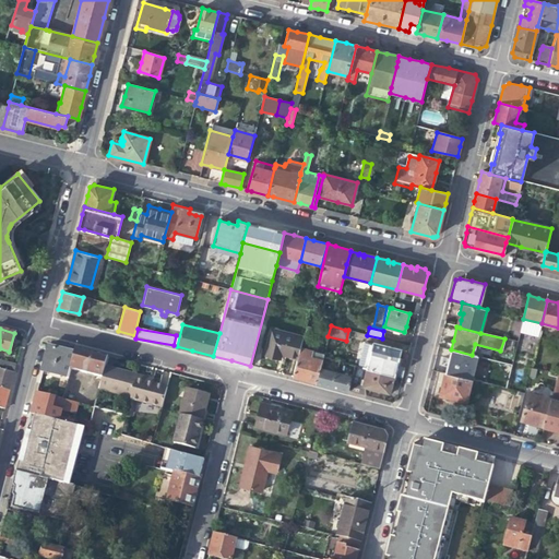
[(282,354),(297,358),(300,347),(304,336),(272,329),(265,355),(275,357),(281,359),(282,354)]
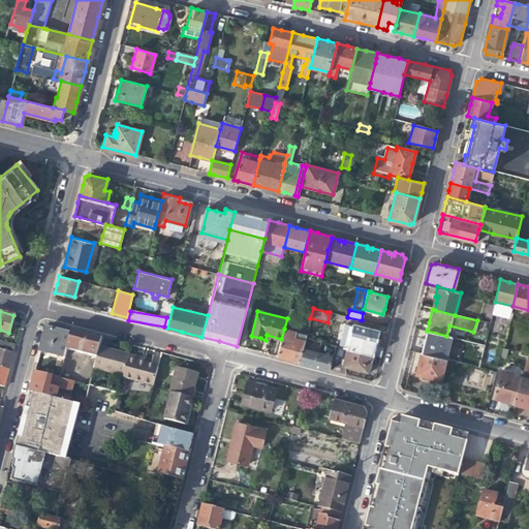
[(352,324),(346,348),(372,355),(376,342),(378,331),(352,324)]
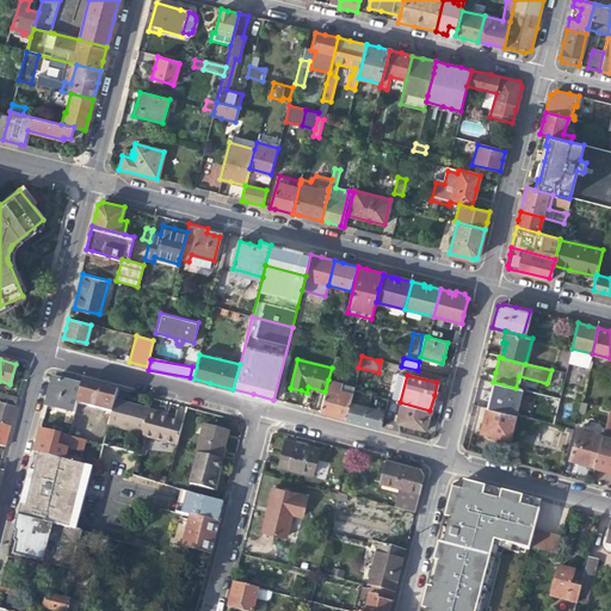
[(75,405),(80,387),(68,383),(53,378),(45,406),(73,414),(75,405)]
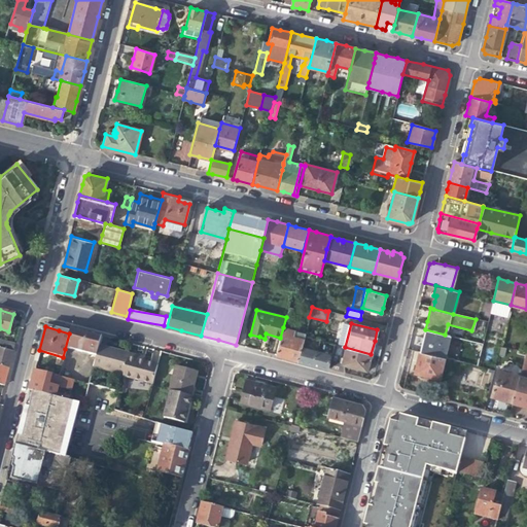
[(305,334),(283,327),(280,338),(276,355),(284,357),(297,360),(301,347),(305,334)]
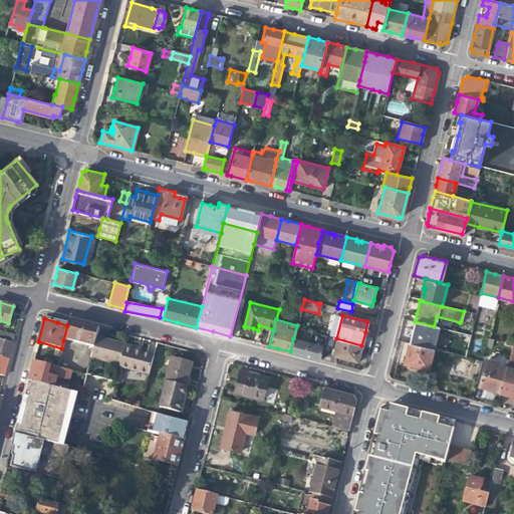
[(93,347),(95,338),(98,328),(83,324),(68,320),(67,325),(63,340),(93,347)]
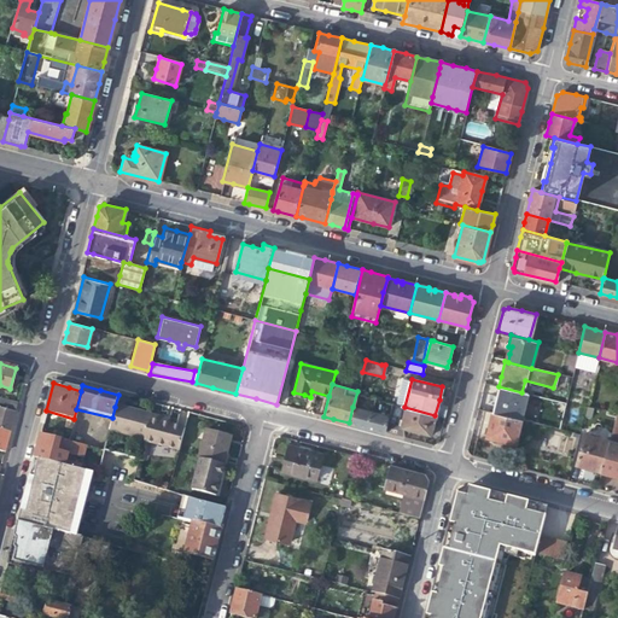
[(526,394),(522,392),(499,386),(494,402),(491,413),(519,419),(526,394)]
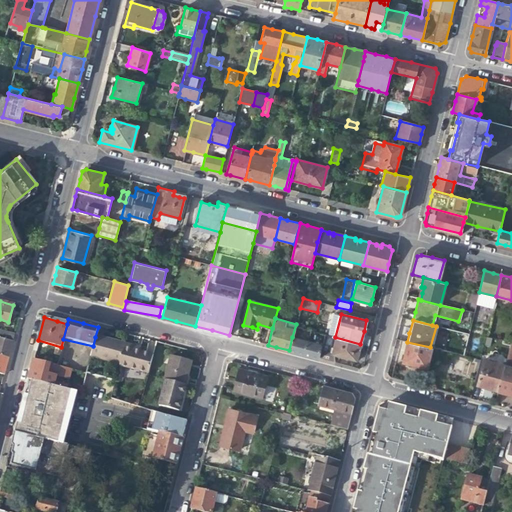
[(0,330),(0,338),(12,341),(13,334),(0,330)]
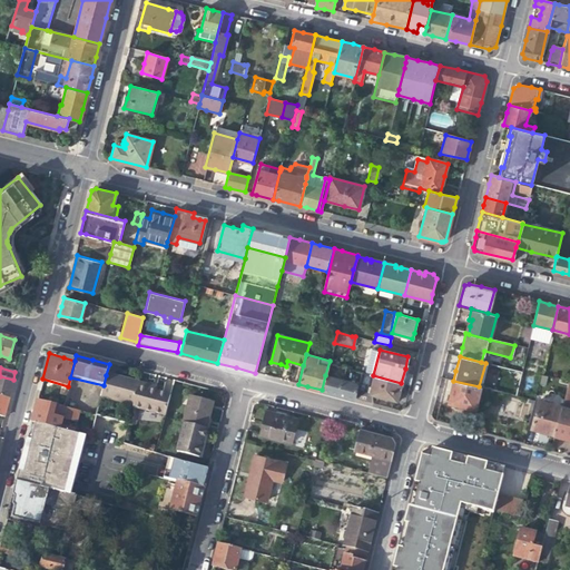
[(100,399),(133,406),(139,383),(125,380),(106,375),(104,385),(100,399)]
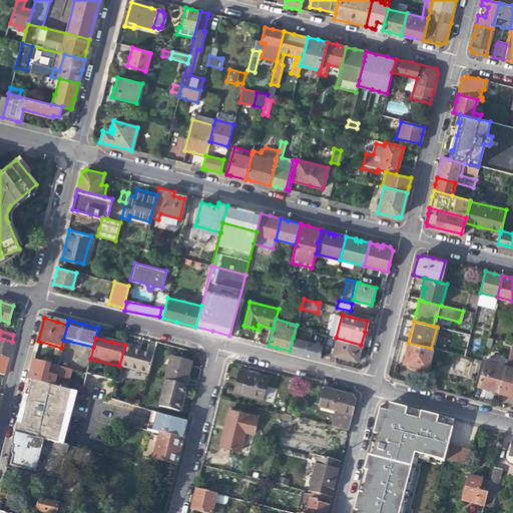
[(293,338),(290,351),(298,353),(314,358),(321,360),(324,346),(293,338)]
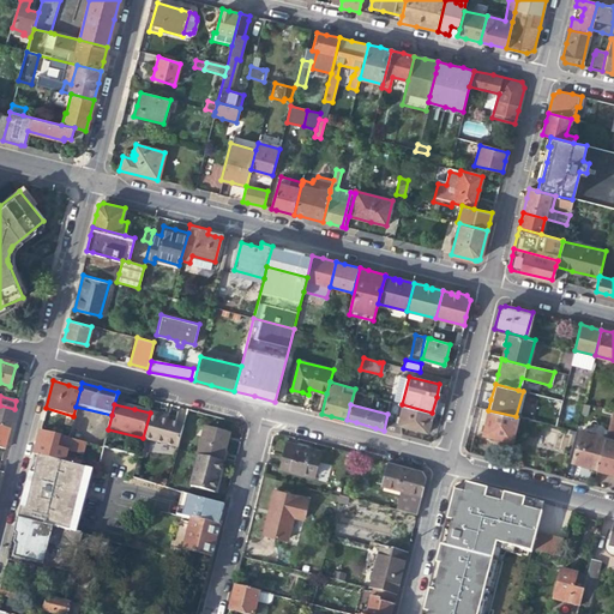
[(431,421),(432,413),(402,404),(396,425),(427,432),(431,421)]
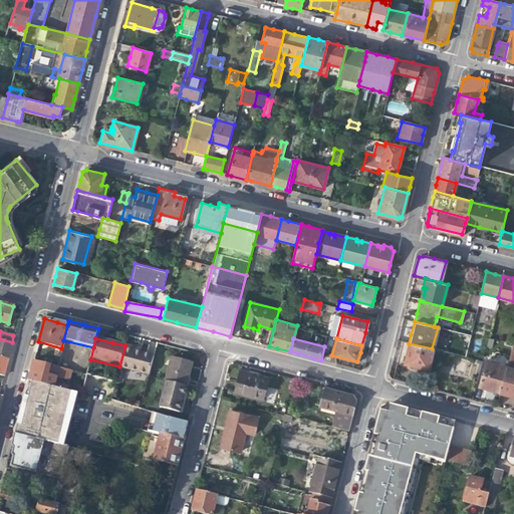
[(0,356),(7,359),(10,349),(12,342),(0,339),(0,356)]
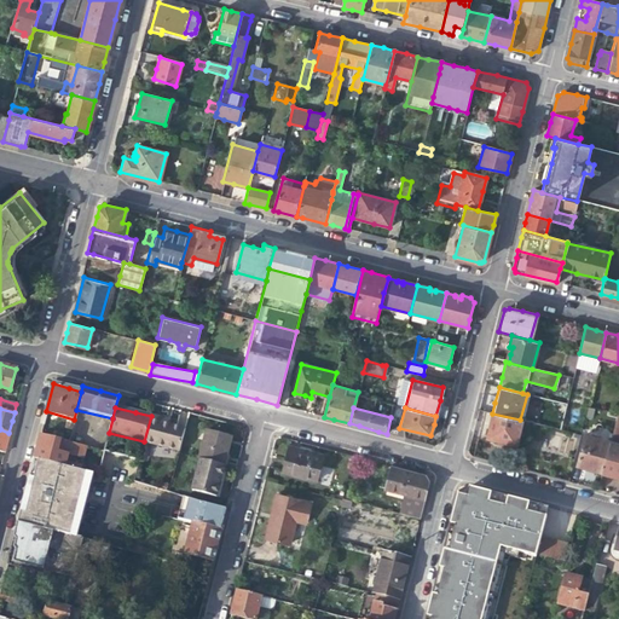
[(515,444),(520,420),(492,414),(487,437),(502,440),(515,444)]
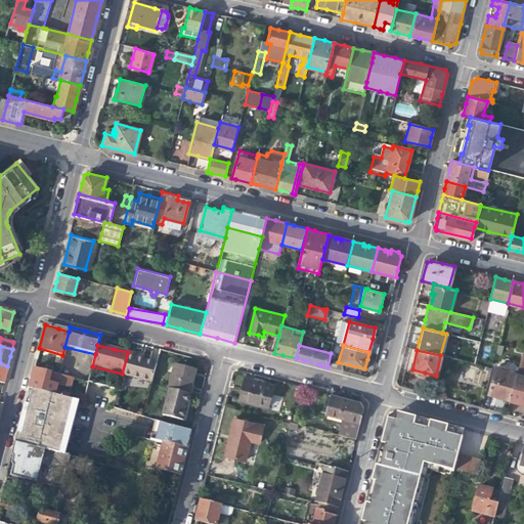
[(523,351),(521,351),(515,374),(509,399),(520,401),(523,402),(523,376),(523,374),(523,351)]
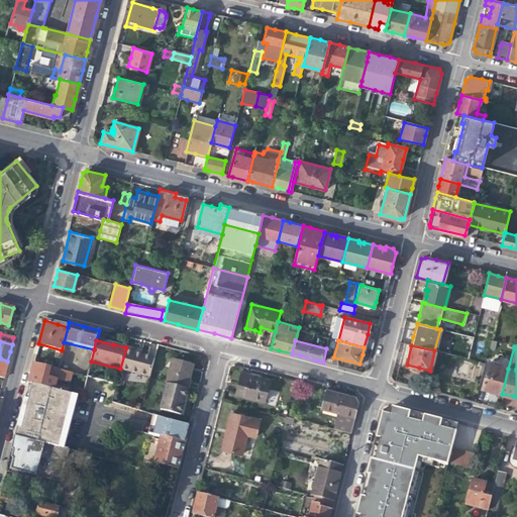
[(133,353),(134,350),(126,347),(120,369),(120,371),(148,378),(153,359),(137,354),(133,353)]
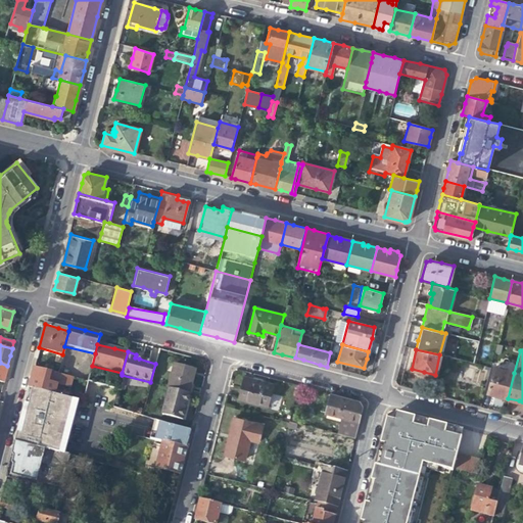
[(168,388),(170,389),(190,394),(193,384),(195,378),(193,377),(195,370),(174,365),(168,388)]
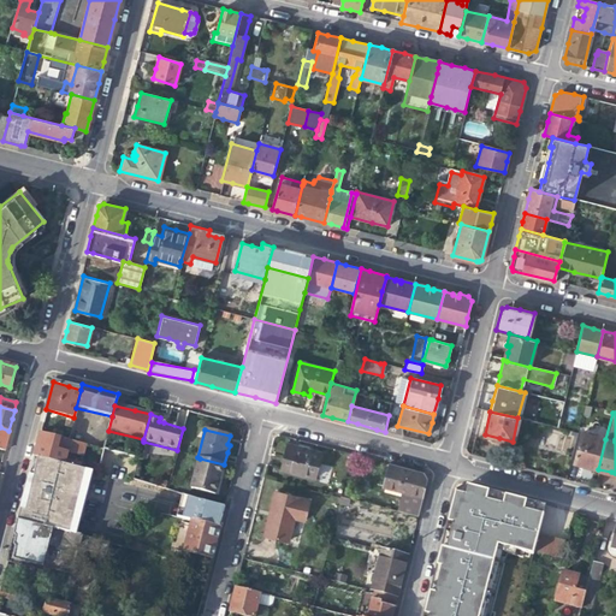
[(86,444),(40,433),(36,446),(34,456),(80,467),(81,463),(66,460),(69,452),(83,456),(86,444)]
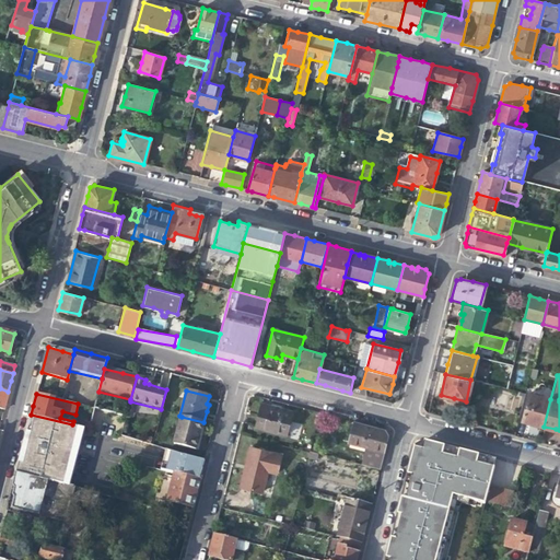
[(532,423),(544,427),(550,399),(527,394),(521,420),(532,423)]
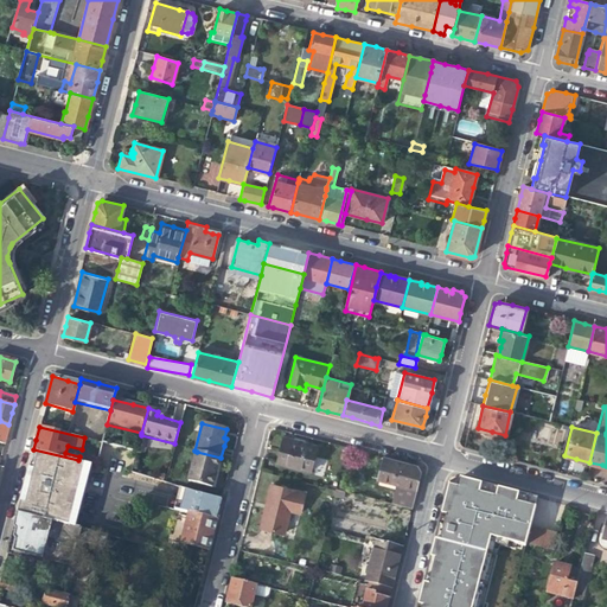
[(276,462),(310,472),(317,447),(306,443),(282,438),(276,462)]
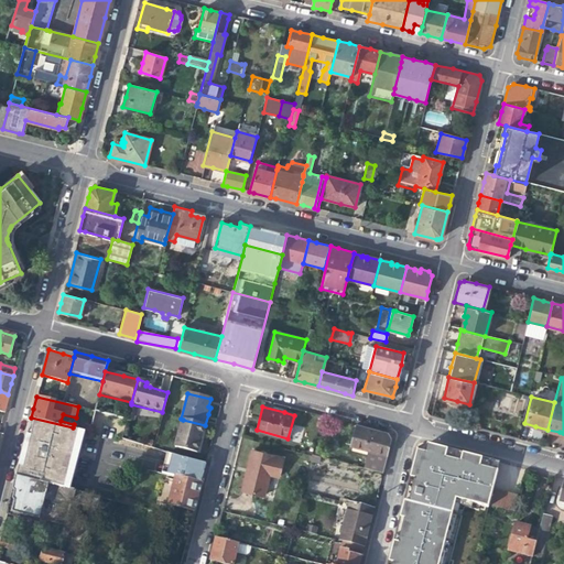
[(95,411),(89,432),(118,438),(123,419),(95,411)]
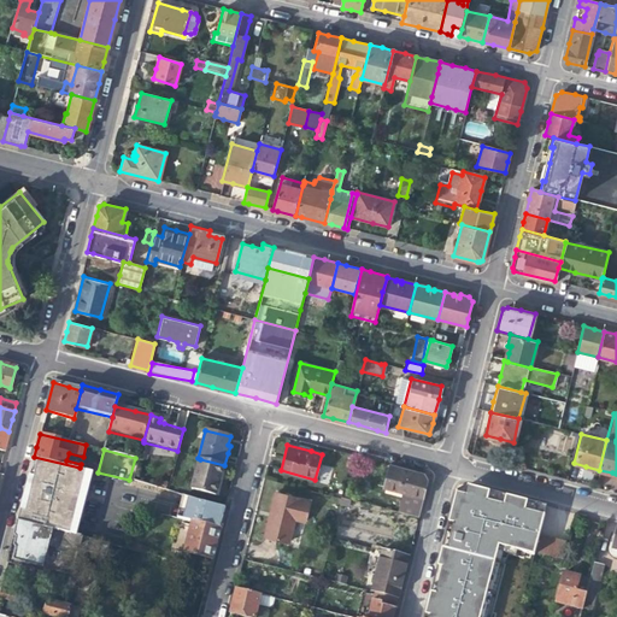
[(25,488),(66,499),(66,497),(90,503),(98,472),(80,468),(34,457),(30,471),(25,488)]
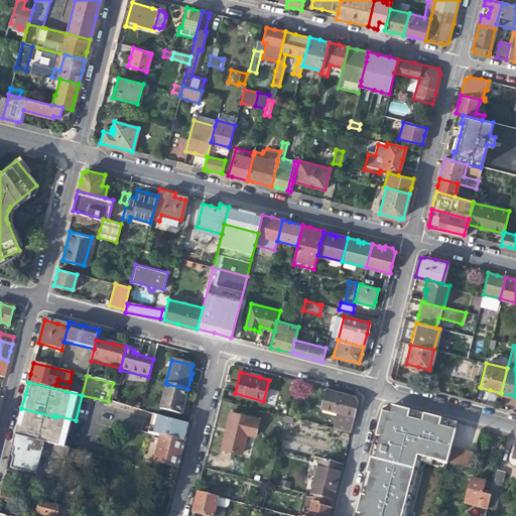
[(184,401),(187,389),(167,384),(160,410),(181,416),(184,401)]
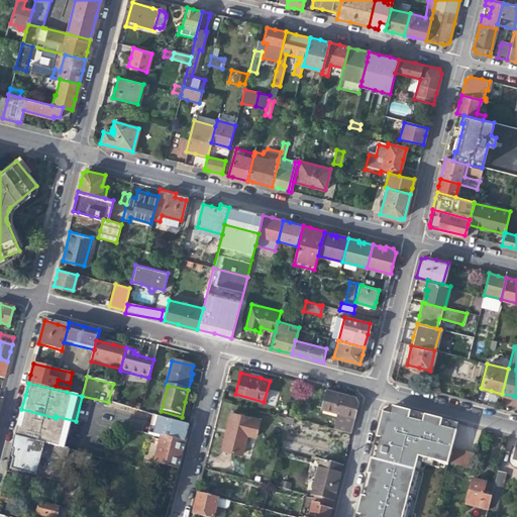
[(276,406),(279,392),(270,390),(267,404),(276,406)]
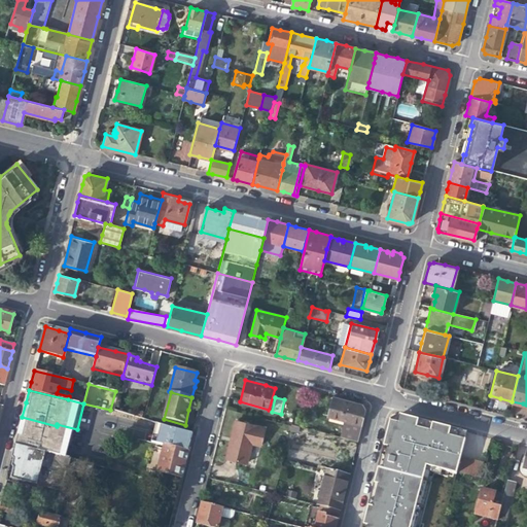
[(340,437),(357,442),(365,410),(363,405),(331,397),(329,405),(326,416),(344,421),(340,437)]
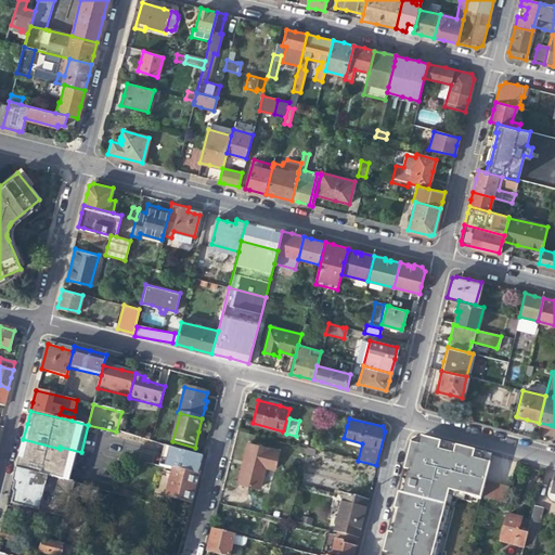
[(84,466),(106,473),(116,431),(88,425),(81,452),(78,465),(84,466)]
